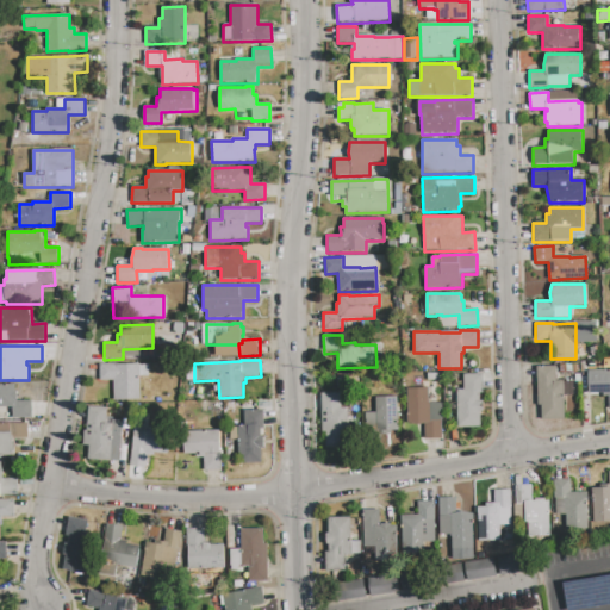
[(99,363),(116,363),(116,365),(150,365),(150,377),(139,377),(139,400),(113,400),(113,380),(99,380),(99,363)]
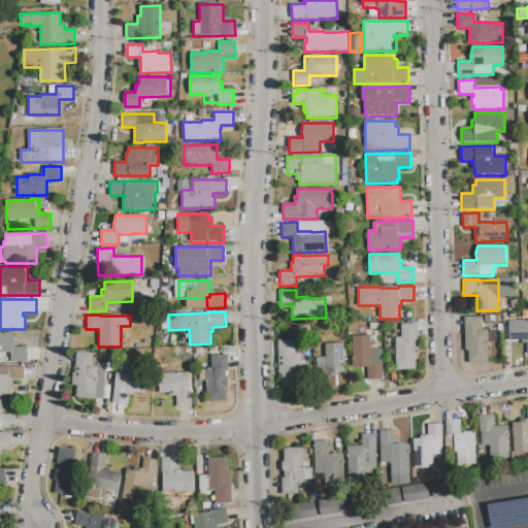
[(465,317),(482,317),(482,330),(489,330),(489,331),(496,330),(497,342),(488,342),(489,362),(469,363),(468,352),(466,352),(465,317)]
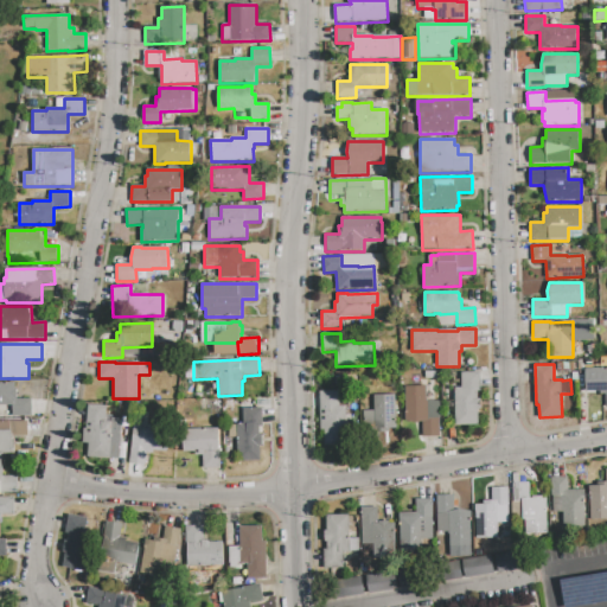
[(586,369),(606,368),(606,407),(605,407),(605,394),(600,395),(600,391),(586,391),(586,369)]
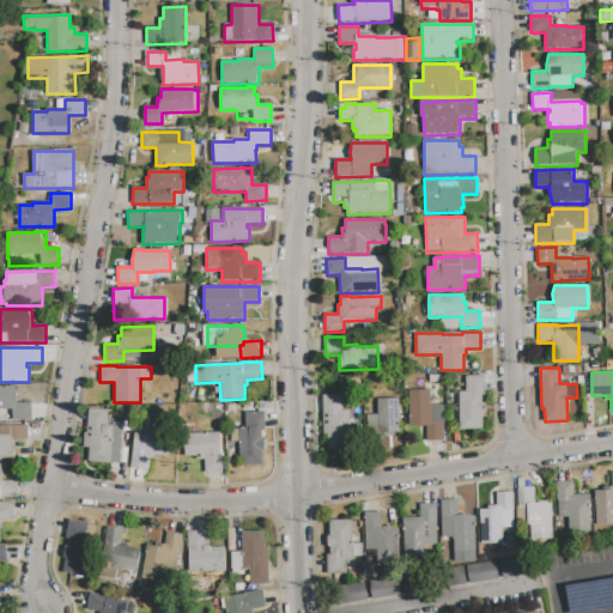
[(466,376),(484,376),(484,395),(481,395),(481,404),(484,404),(485,414),(483,414),(483,430),(460,430),(460,392),(466,392),(466,376)]
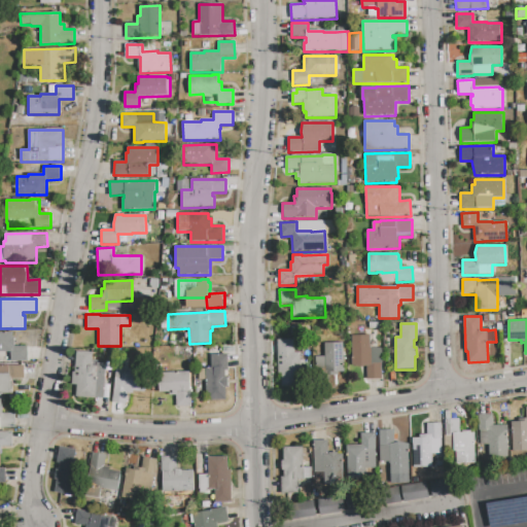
[(0,332),(14,332),(14,347),(28,346),(28,361),(0,361),(0,332)]
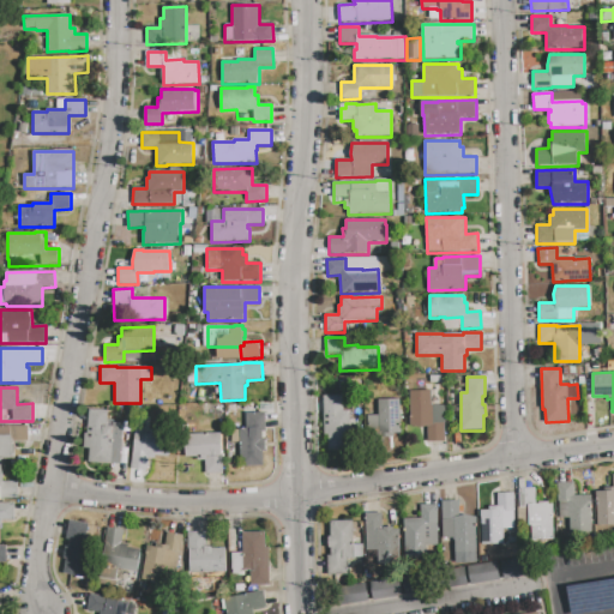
[(410,391),(432,391),(432,405),(445,405),(445,423),(444,423),(445,441),(427,443),(426,427),(425,427),(425,428),(419,428),(419,426),(411,427),(410,391)]
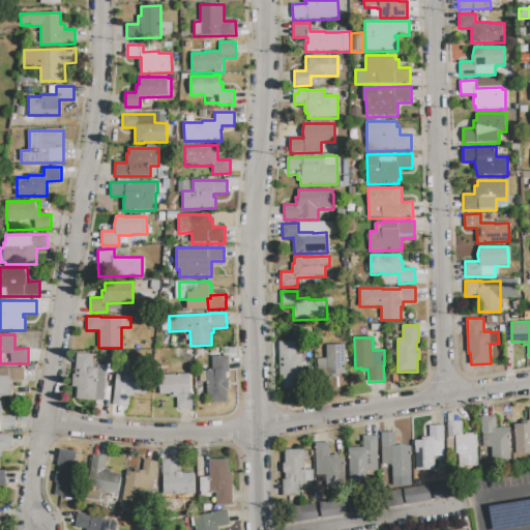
[(278,342),(296,342),(296,355),(303,355),(303,375),(299,375),(299,389),(283,389),(283,376),(278,376),(278,342)]
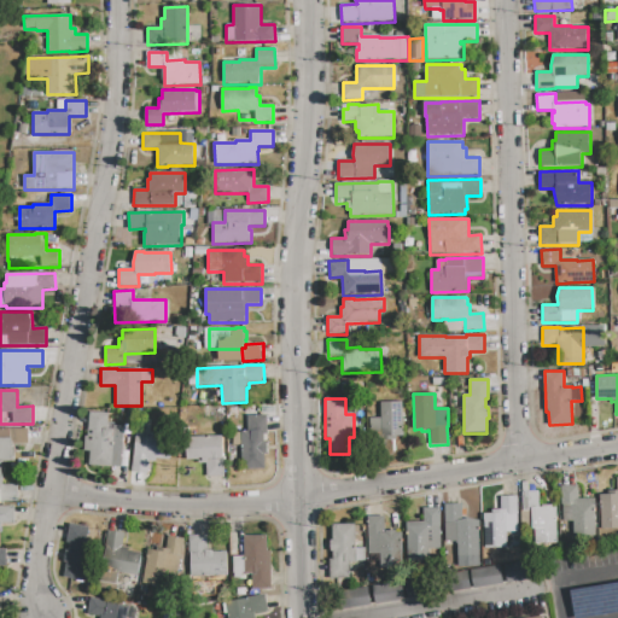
[(403,402),(403,437),(396,437),(396,441),(371,442),(369,418),(382,418),(380,402),(403,402)]
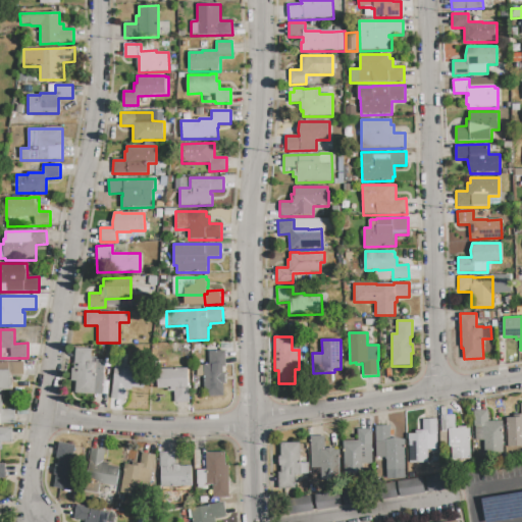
[(74,348),(93,349),(93,360),(96,360),(105,360),(103,396),(71,394),(74,348)]
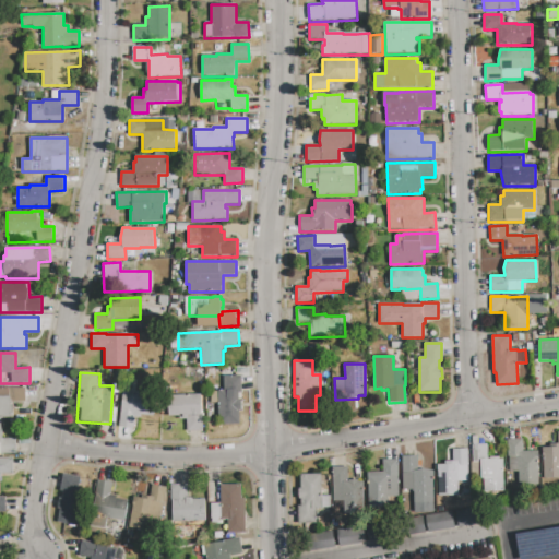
[(224,377),(241,377),(241,393),(239,393),(239,399),(241,399),(241,424),(217,424),(217,390),(224,390),(224,377)]
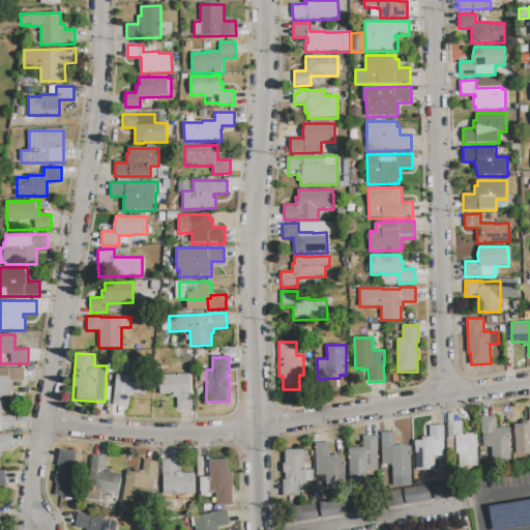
[(0,396),(0,367),(25,367),(25,384),(10,384),(10,396),(0,396)]
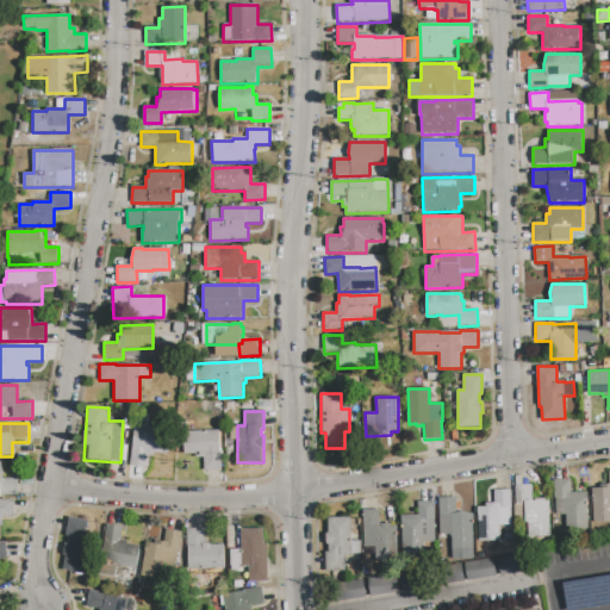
[(130,465),(135,428),(172,433),(169,454),(155,453),(154,456),(149,455),(147,467),(130,465)]
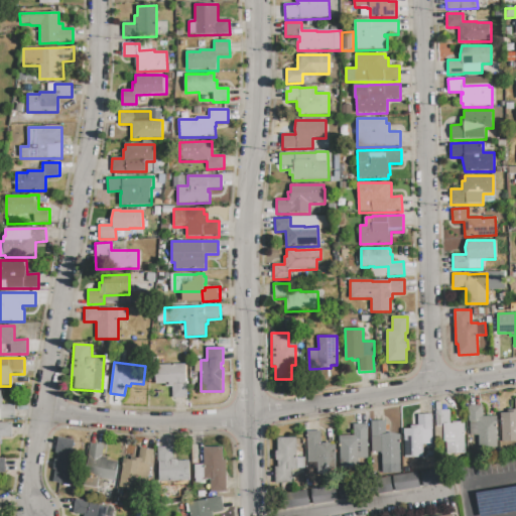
[(185,364),(186,398),(172,398),(172,386),(165,387),(164,384),(155,384),(155,365),(185,364)]
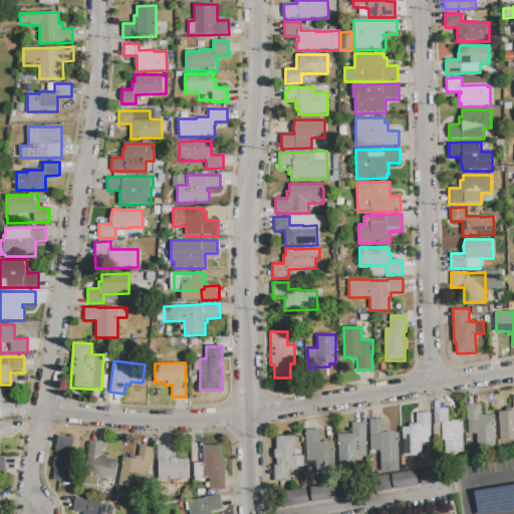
[(0,389),(1,389),(2,395),(3,398),(3,401),(1,404),(16,403),(16,418),(0,418),(0,389)]
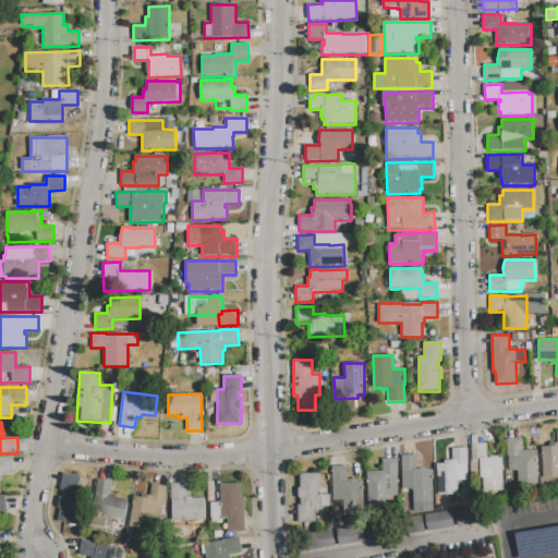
[(507,438),(522,438),(522,451),(537,450),(537,486),(518,486),(518,472),(505,472),(505,456),(507,456),(507,438)]
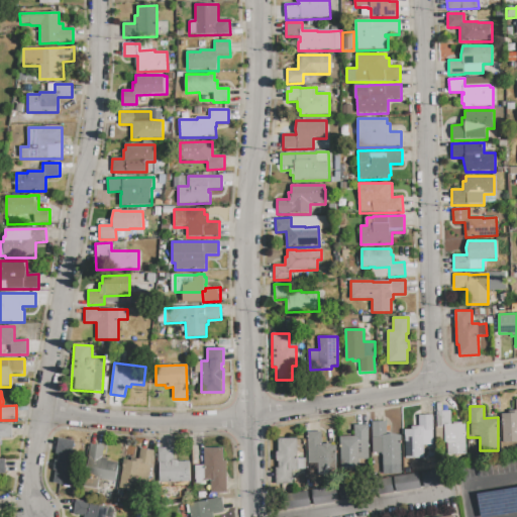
[(516,442),(502,442),(501,413),(509,413),(509,411),(516,410),(516,442)]
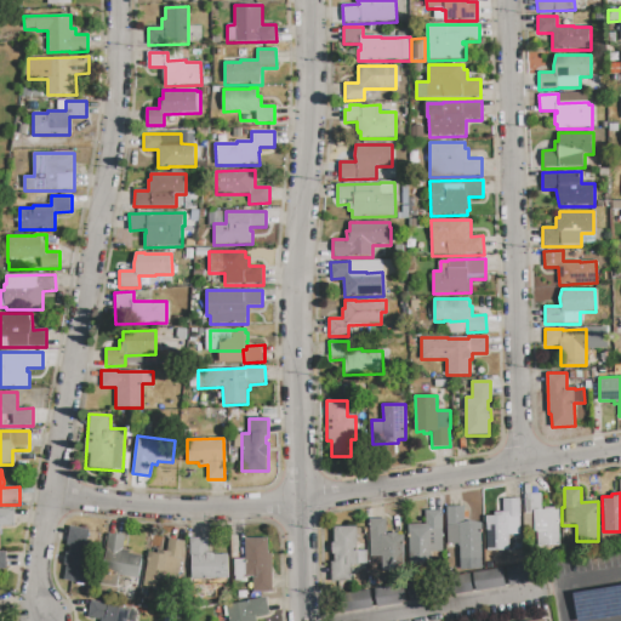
[(559,510),(560,547),(537,547),(536,531),(525,533),(525,494),(541,494),(541,510),(545,510),(545,508),(554,508),(556,510),(559,510)]
